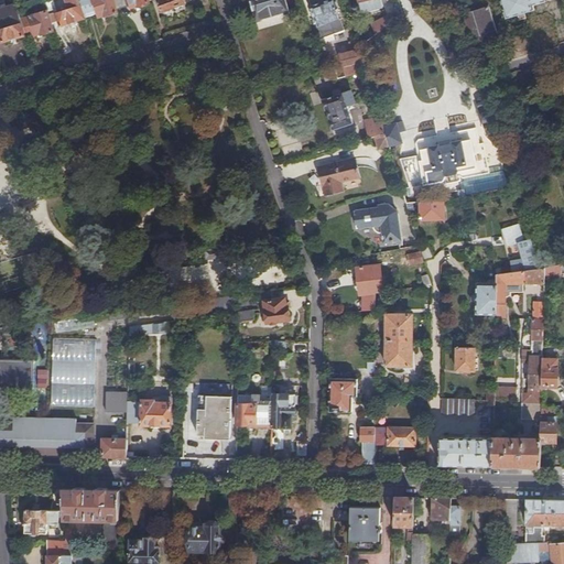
[(78,0),(65,0),(68,9),(56,12),(61,25),(85,18),(78,0)]
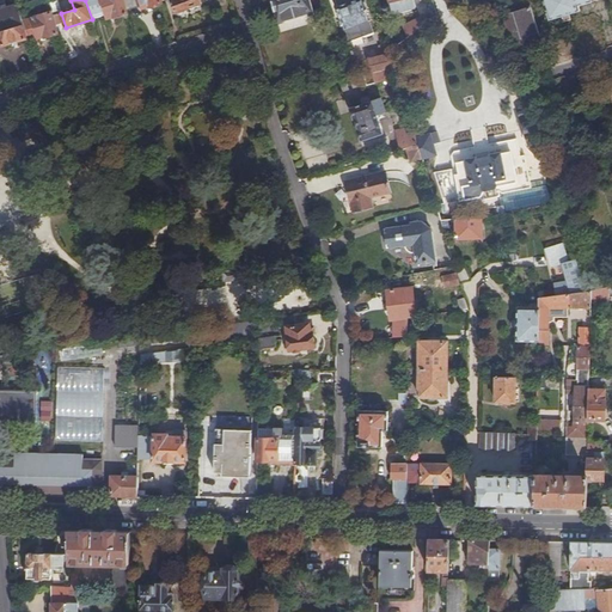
[(128,13),(126,10),(123,0),(85,0),(92,19),(106,16),(108,18),(114,16),(114,17),(128,13)]
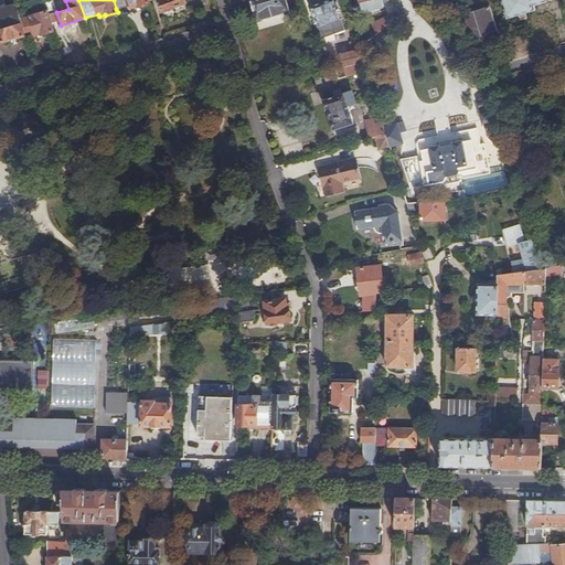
[(159,0),(163,11),(187,2),(184,0),(159,0)]
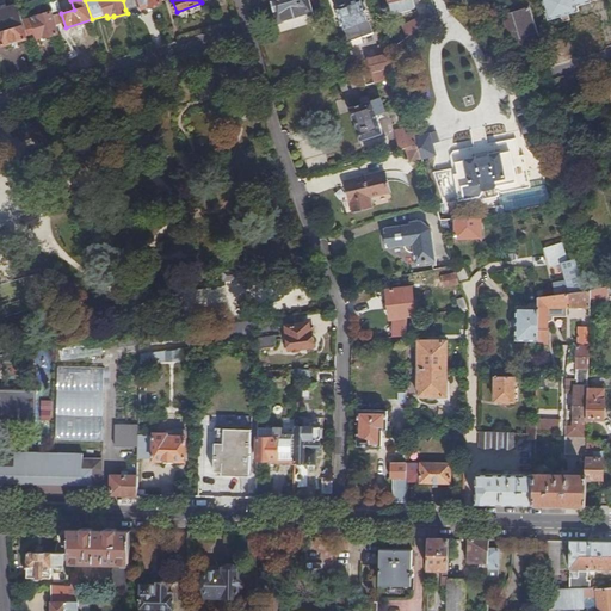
[(271,0),(278,23),(313,12),(309,0),(271,0)]
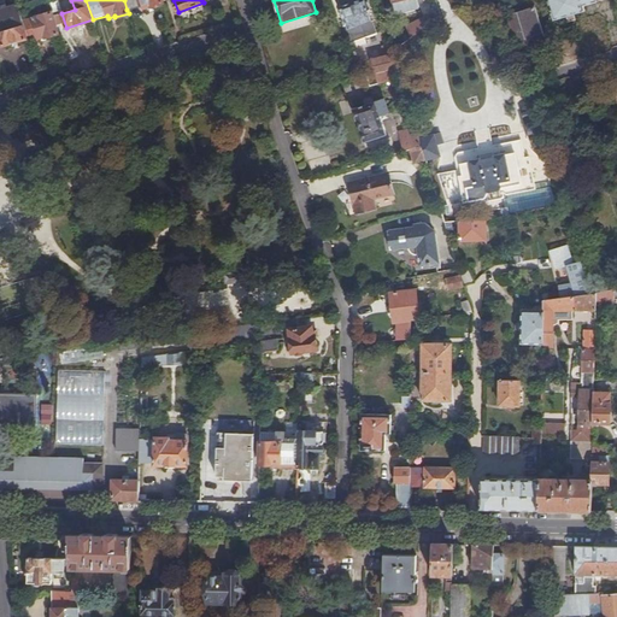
[(345,18),(352,41),(376,31),(368,9),(370,7),(368,1),(365,3),(364,0),(338,0),(344,18),(345,18)]
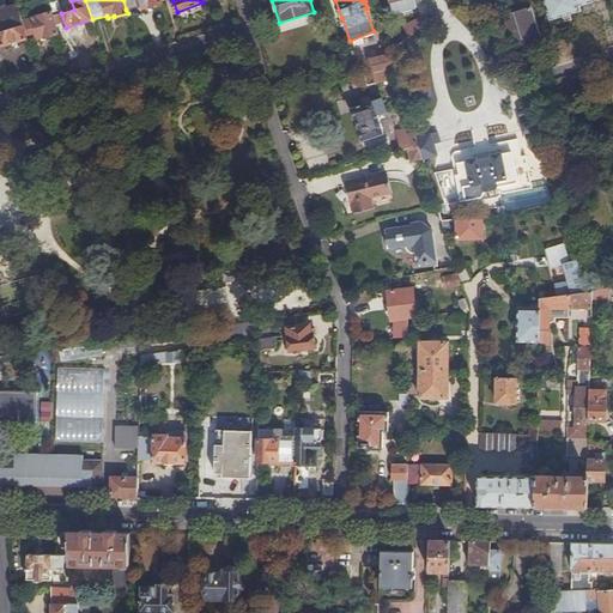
[(438,14),(432,0),(430,0),(422,6),(425,14),(429,22),(438,14)]
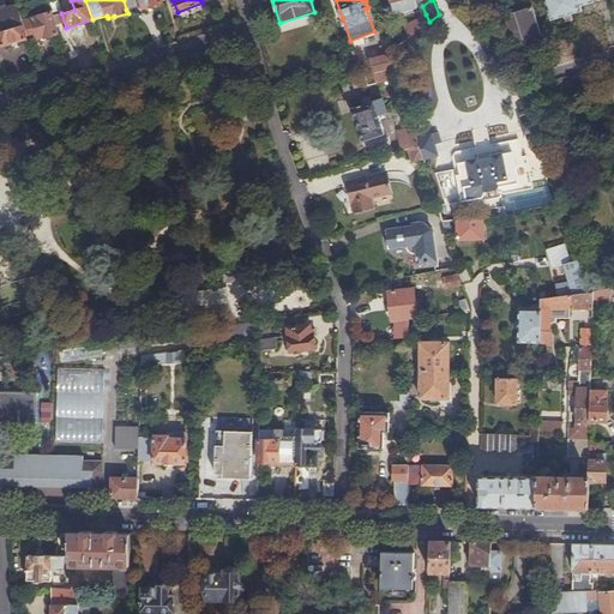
[(545,0),(549,14),(551,19),(582,10),(581,5),(594,1),(593,0),(545,0)]
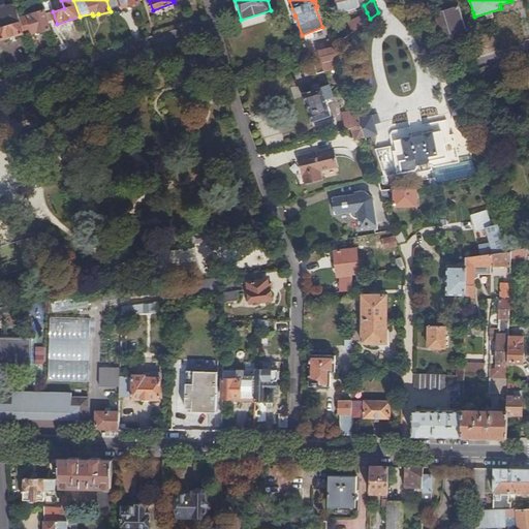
[(0,13),(17,9),(16,5),(0,9),(0,13)]
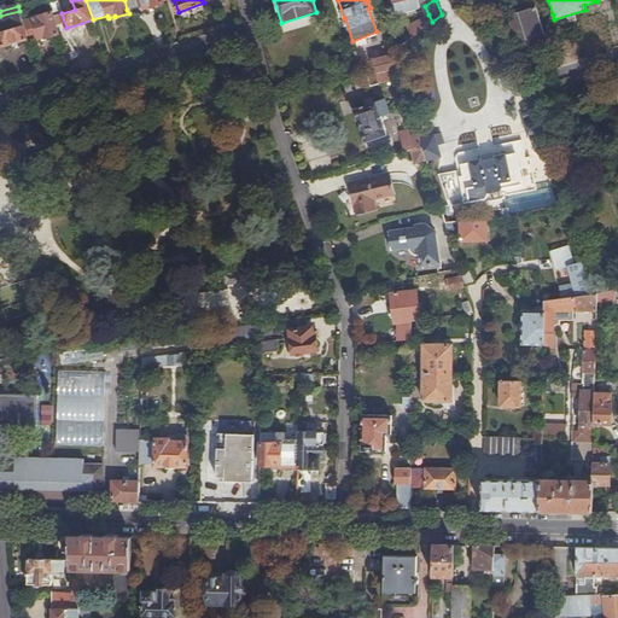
[(536,6),(507,16),(517,47),(546,39),(540,19),(536,6)]
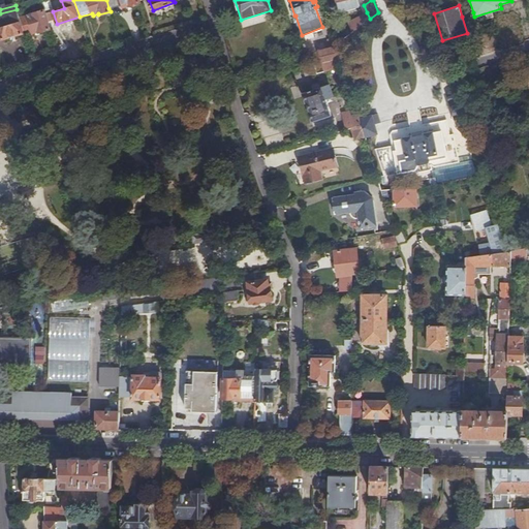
[(17,9),(0,13),(0,39),(24,33),(19,18),(17,9)]
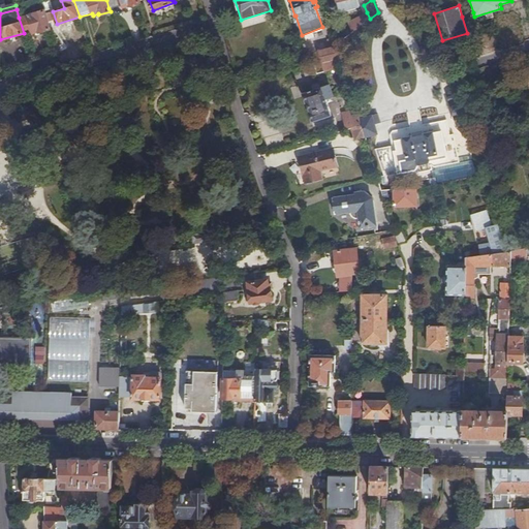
[(44,9),(19,18),(24,33),(24,34),(33,32),(33,33),(38,32),(39,32),(50,29),(44,9)]
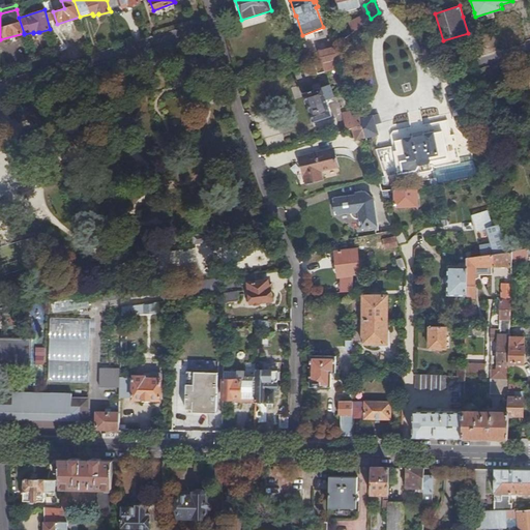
[(349,22),(354,31),(371,19),(367,12),(349,22)]
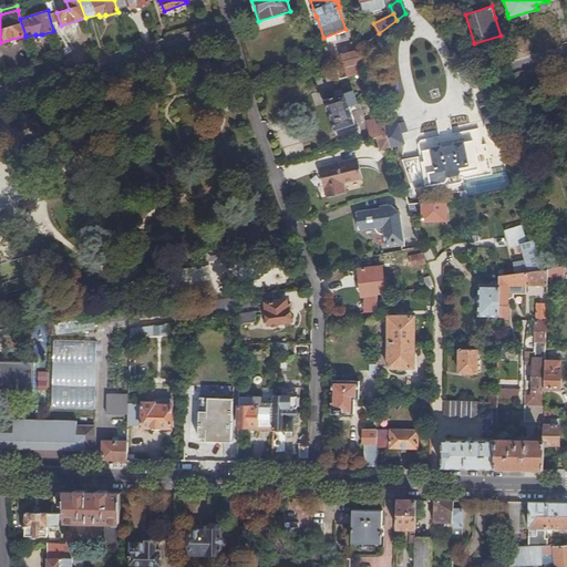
[(333,57),(336,69),(337,69),(366,62),(362,50),(333,57)]
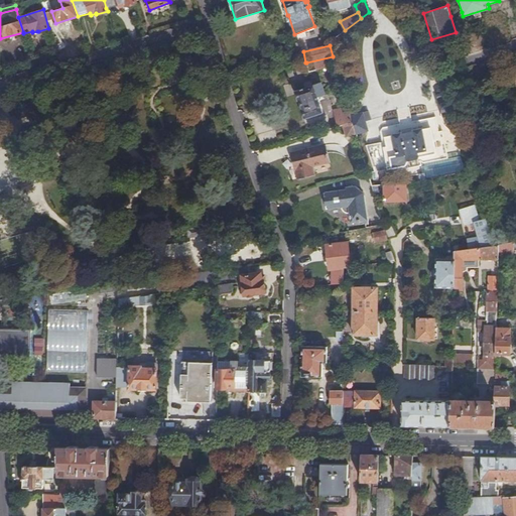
[(308,71),(335,65),(333,56),(306,62),(308,71)]
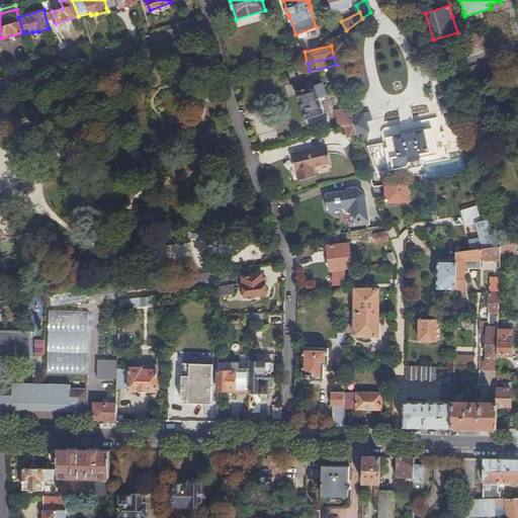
[(454,122),(458,121),(444,75),(433,78),(441,101),(439,102),(442,113),(444,112),(447,122),(453,120),(454,122)]
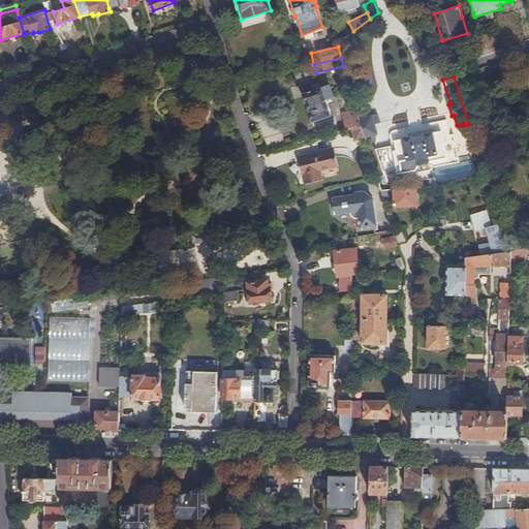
[(308,112),(311,122),(332,116),(327,99),(334,97),(330,84),(303,93),(306,102),(307,102),(309,112),(308,112)]
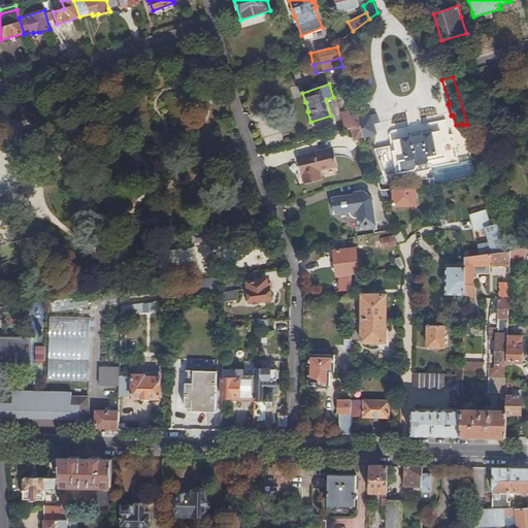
[(341,112),(345,129),(351,128),(361,125),(359,118),(356,108),(341,112)]
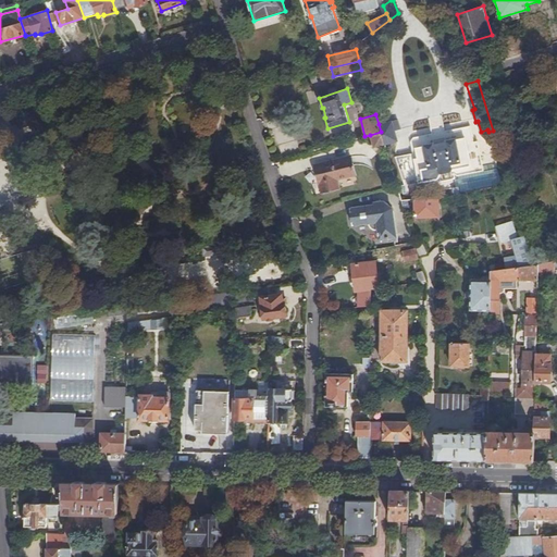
[(381,132),(384,145),(398,140),(392,121),(379,124),(381,132)]
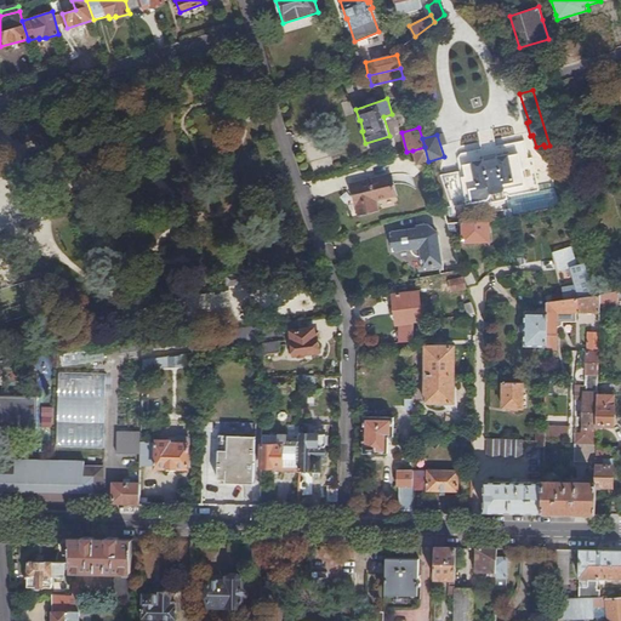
[(416,165),(428,161),(425,147),(412,151),(416,165)]
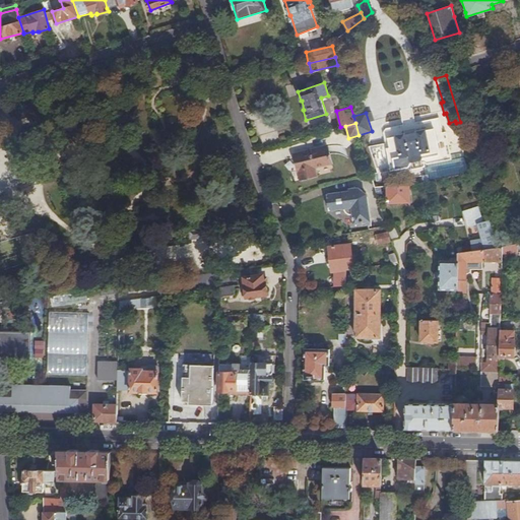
[(388,138),(388,139),(390,147),(387,148),(391,170),(402,168),(400,157),(408,155),(409,160),(412,161),(420,160),(423,157),(440,154),(434,128),(426,130),(426,128),(415,131),(416,132),(406,134),(405,133),(395,135),(395,136),(388,138)]
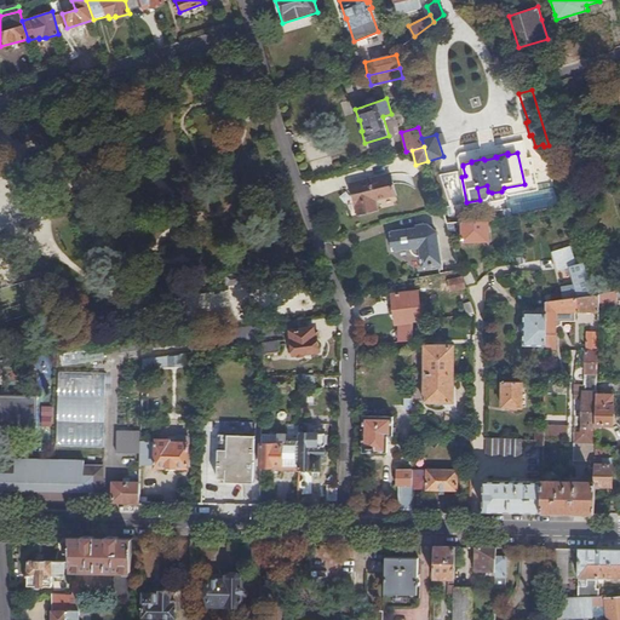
[(351,183),(359,213),(379,208),(377,200),(396,195),(391,173),(351,183)]
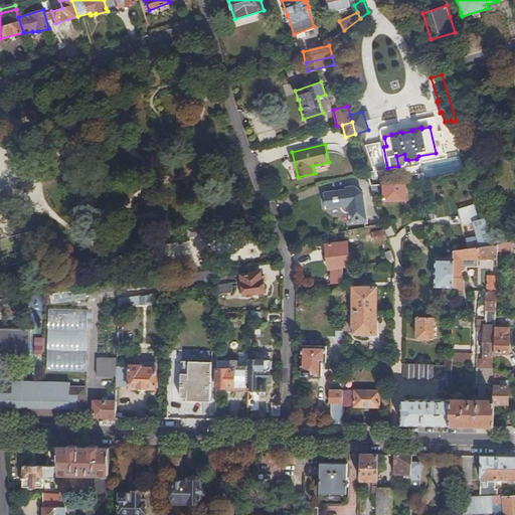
[(471,170),(445,175),(447,183),(473,178),(471,170)]
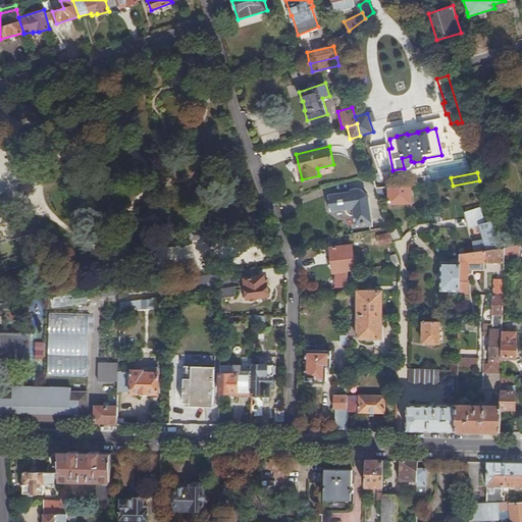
[(411,186),(389,187),(389,203),(411,202),(411,186)]
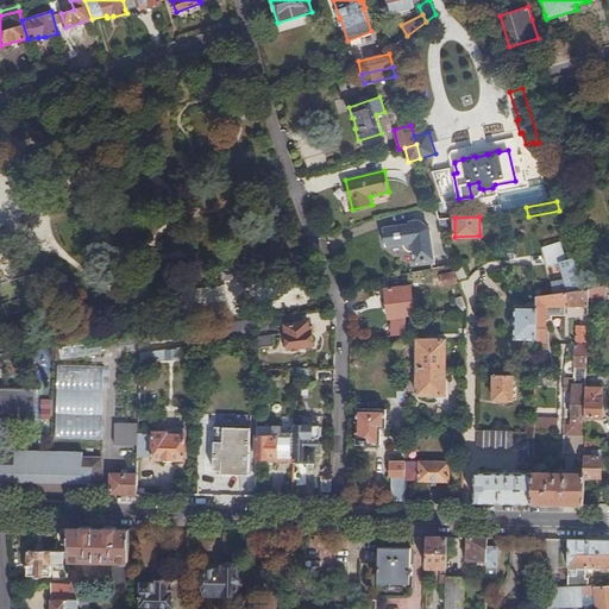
[(414,252),(415,263),(435,259),(431,231),(426,232),(425,224),(420,220),(409,223),(409,224),(383,228),(384,234),(382,236),(383,240),(385,243),(387,248),(405,245),(405,246),(406,249),(407,250),(409,251),(412,252),(414,252)]
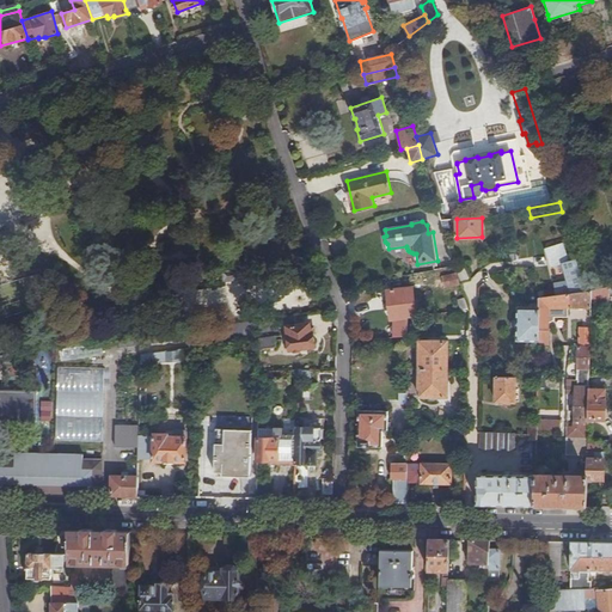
[(556,295),(570,293),(587,291),(576,258),(562,263),(568,281),(555,285),(556,295)]
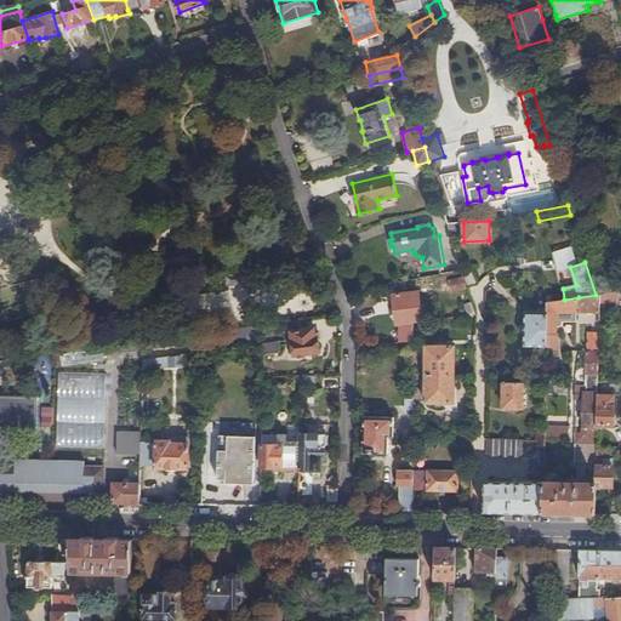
[(463,274),(467,286),(477,283),(473,268),(462,269),(462,271),(463,274)]
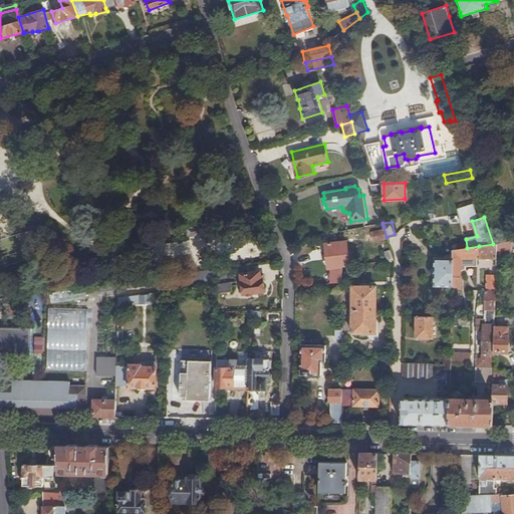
[(201,226),(188,227),(189,234),(202,233),(201,226)]
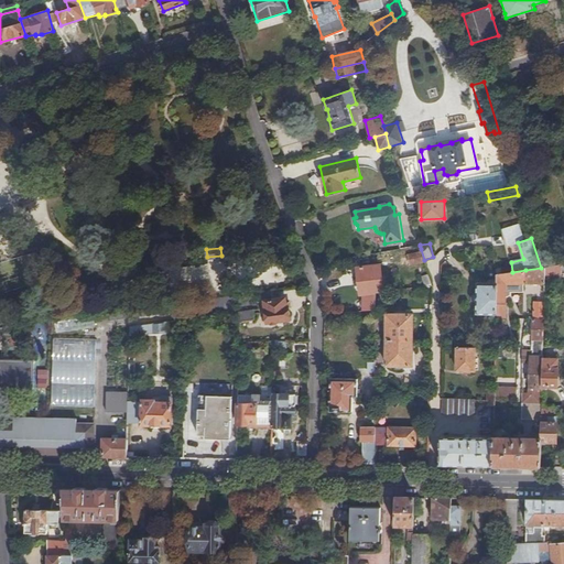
[(424,261),(422,251),(408,255),(410,264),(424,261)]
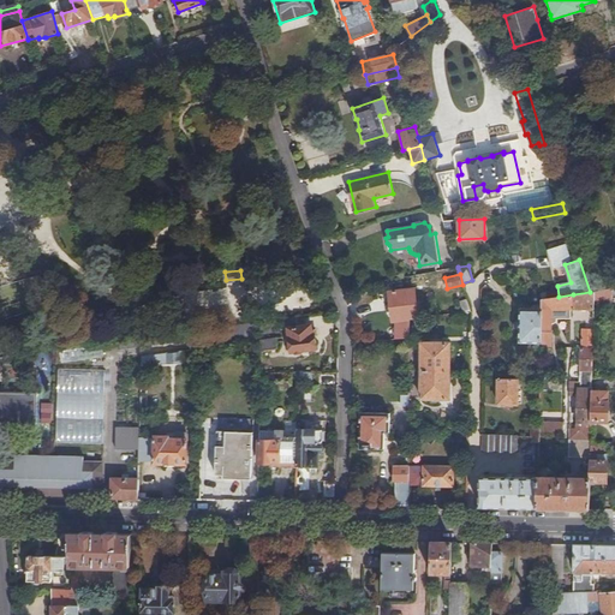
[(395,321),(396,339),(410,338),(410,318),(418,317),(415,288),(393,292),(390,294),(393,318),(395,321)]
